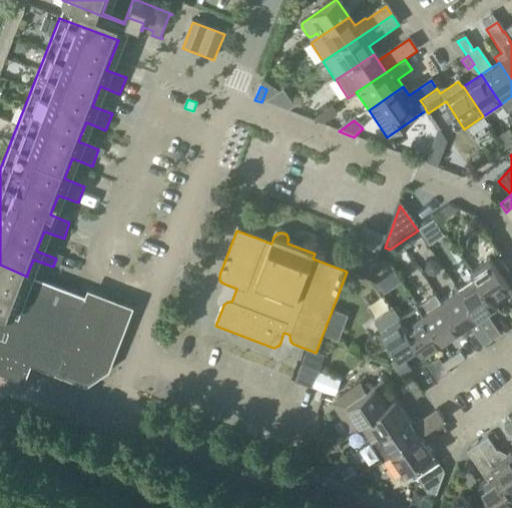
[(498,259),(492,263),(488,258),(469,272),(474,279),(475,279),(495,307),(511,295),(511,293),(501,276),(507,272),(498,259)]
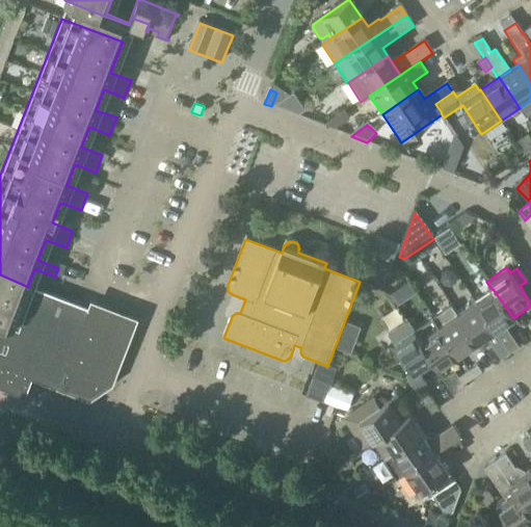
[(28,287),(0,274),(0,389),(23,399),(30,380),(87,403),(110,388),(134,325),(122,321),(28,285),(28,287)]
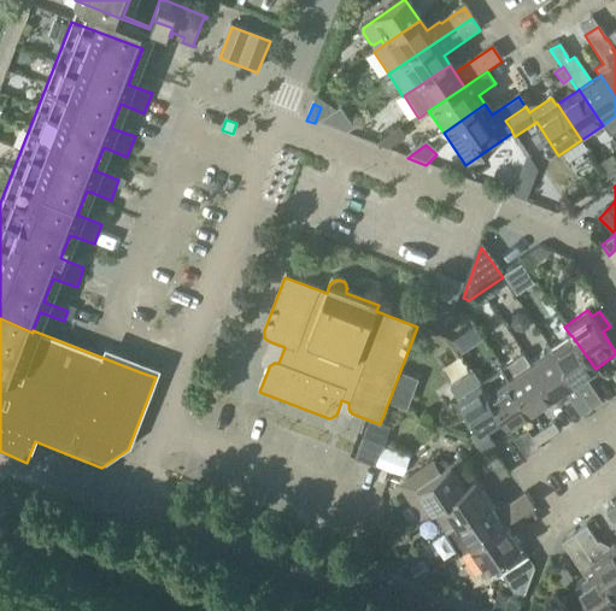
[(550,350),(591,410),(600,403),(584,377),(596,369),(572,335),(570,335),(550,350)]
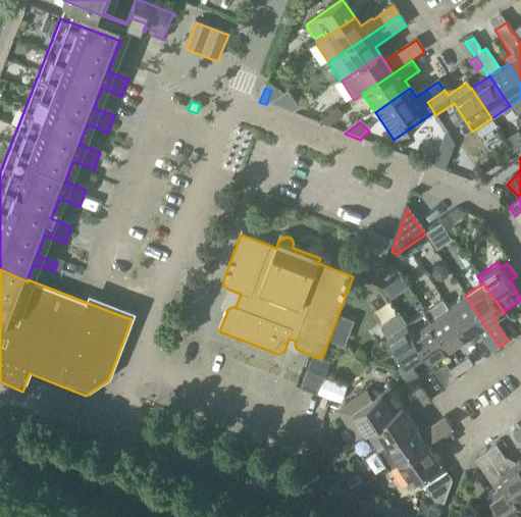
[(500,347),(465,296),(448,308),(467,337),(475,331),(490,353),(500,347)]
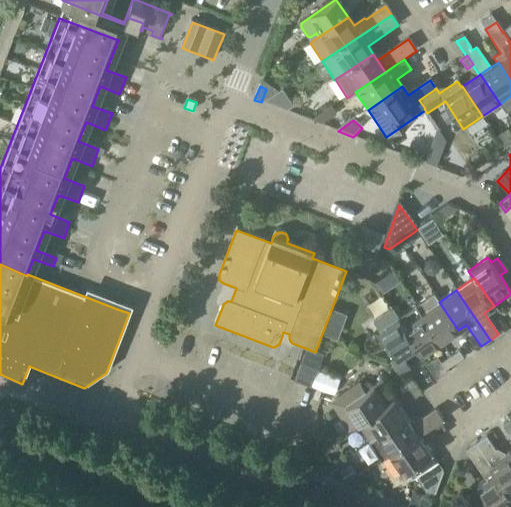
[(439,302),(434,296),(416,308),(440,343),(458,330),(439,302)]
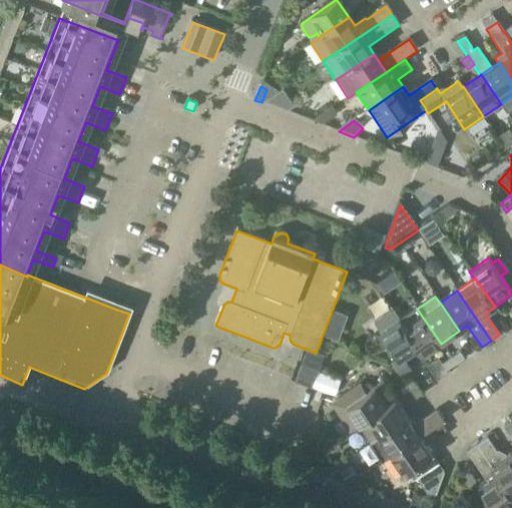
[(441,344),(417,309),(400,320),(400,321),(417,348),(422,356),(441,344)]
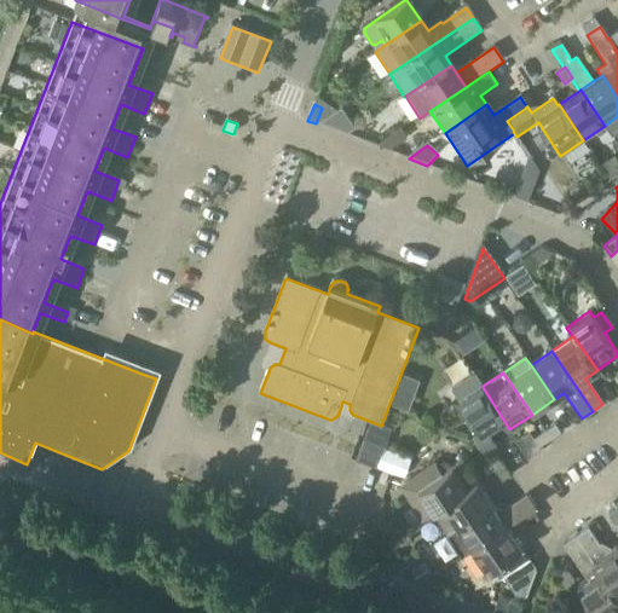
[(503,420),(483,387),(483,386),(474,375),(451,391),(480,433),(472,439),(483,455),(495,446),(485,432),(503,420)]
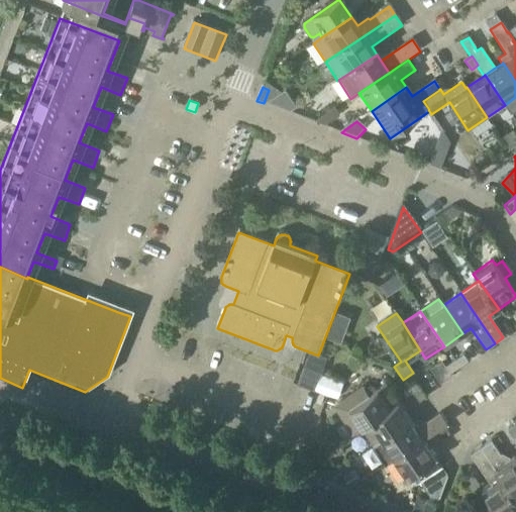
[(453,361),(458,368),(468,362),(462,354),(453,361)]
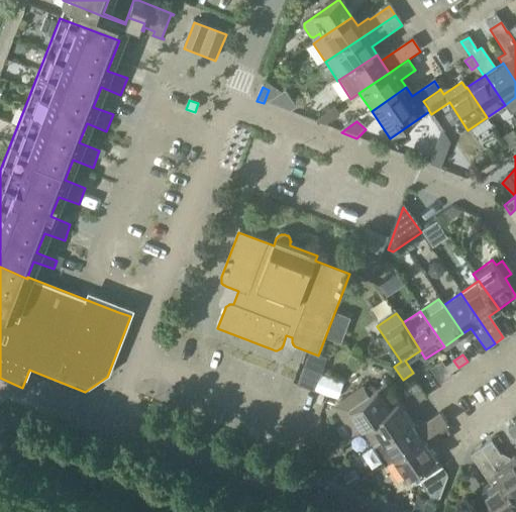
[(458,368),(453,361),(444,367),(449,374),(458,368)]
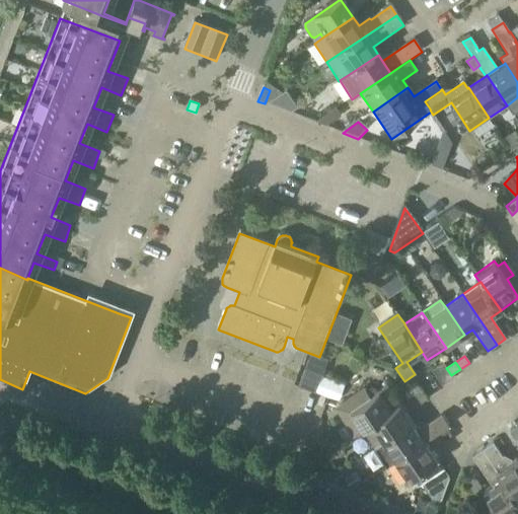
[(414,394),(421,389),(415,381),(409,386),(414,394)]
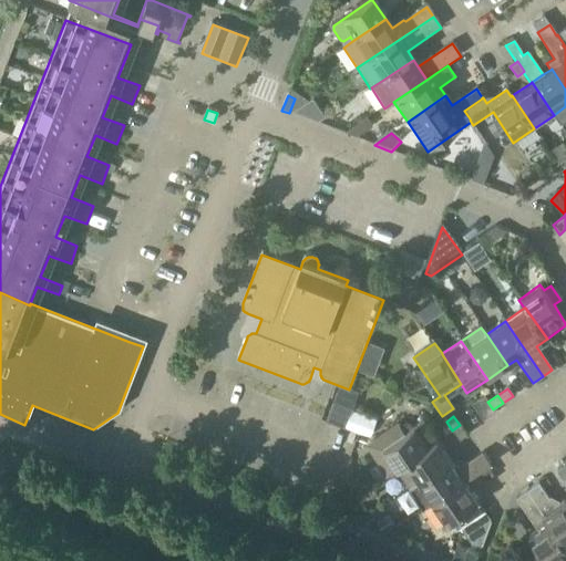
[(388,475),(397,469),(395,468),(435,442),(422,421),(404,433),(398,423),(370,442),(377,452),(377,459),(388,475)]
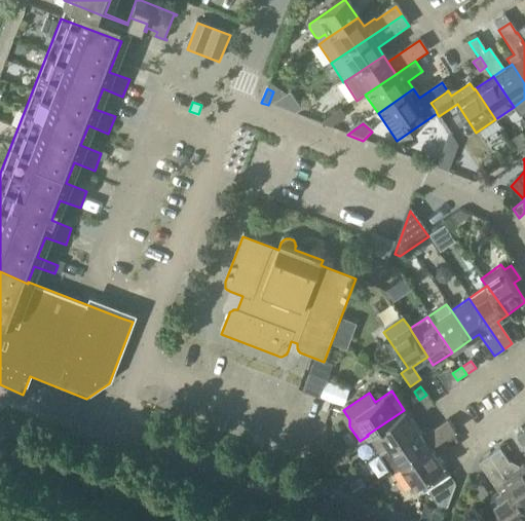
[(426,395),(419,400),(424,407),(432,402),(426,395)]
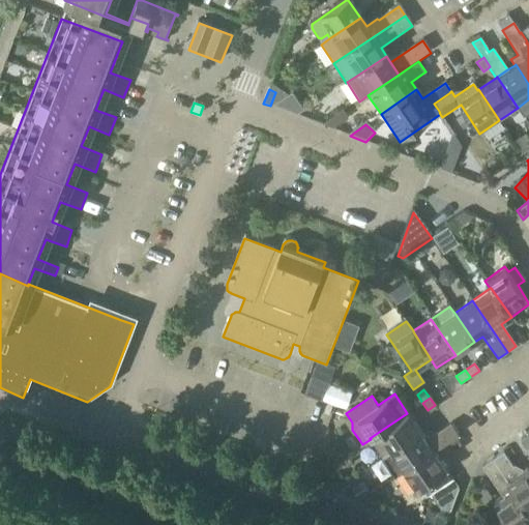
[(231,419),(211,412),(205,429),(225,435),(231,419)]
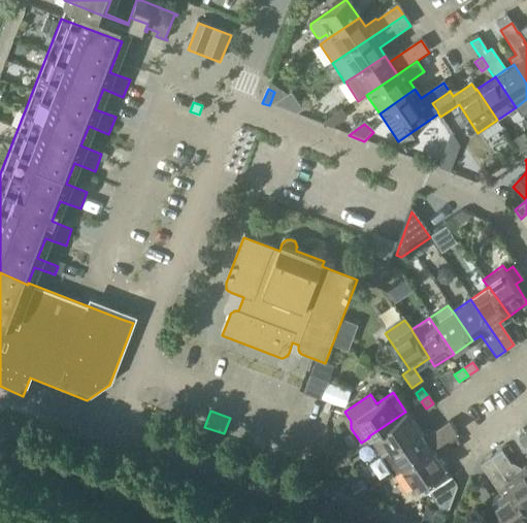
[(369,437),(381,455),(382,455),(419,430),(405,412),(368,436),(369,437)]
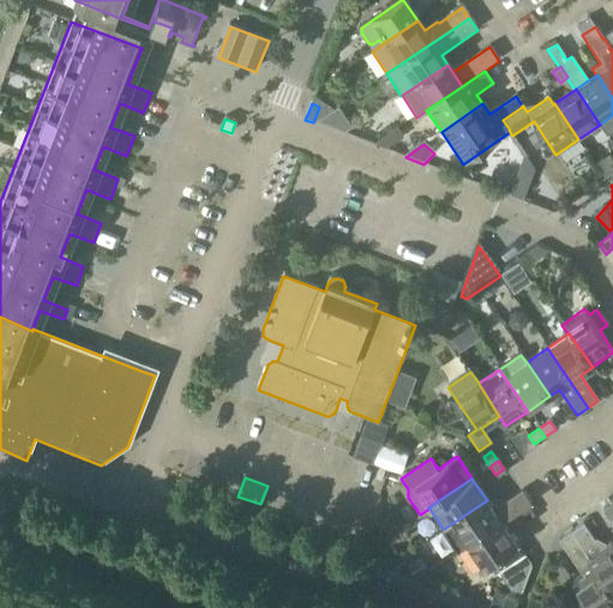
[(520,510),(527,505),(530,503),(522,491),(493,511),(487,500),(444,529),(443,529),(442,530),(456,553),(468,545),(468,543),(502,522),(520,510)]
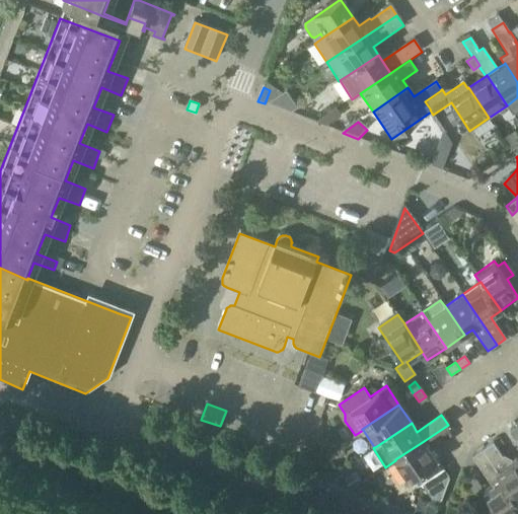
[(517,424),(508,431),(517,445),(517,455),(514,458),(517,463),(517,424)]
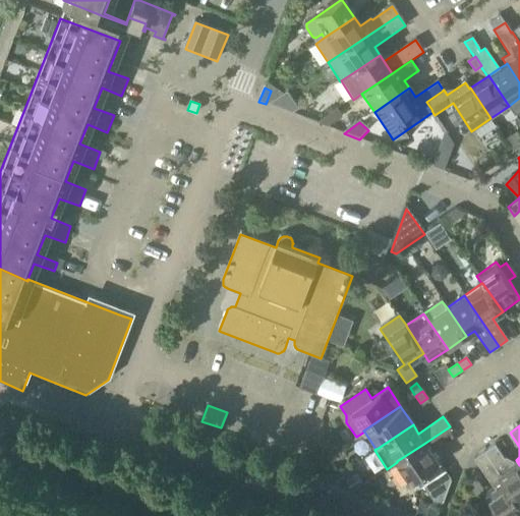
[(447,428),(441,433),(446,442),(453,438),(447,428)]
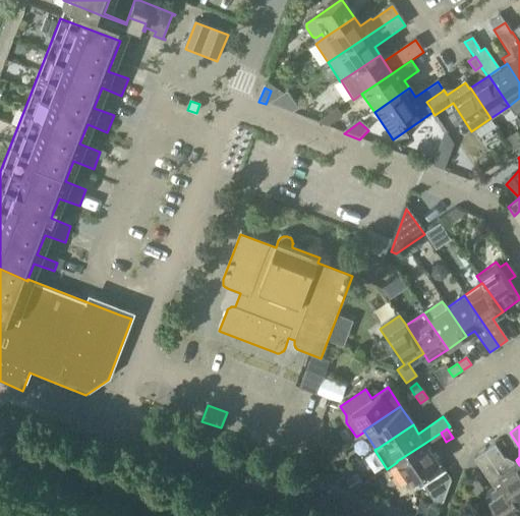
[(397,461),(397,462),(410,481),(439,462),(425,443),(397,461)]
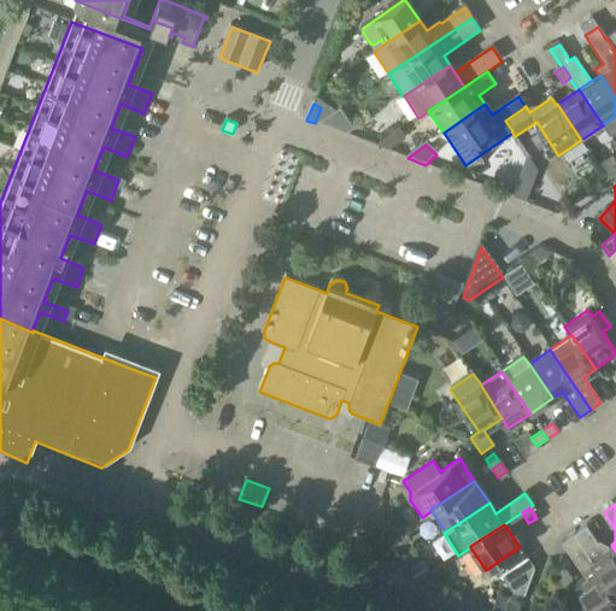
[(585,526),(573,534),(578,542),(590,559),(602,551),(585,526)]
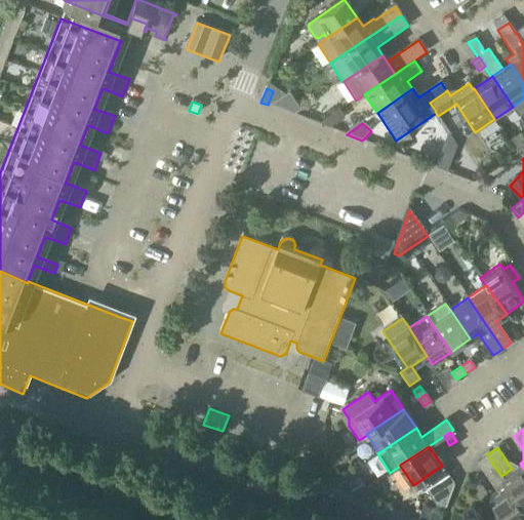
[(516,519),(523,515),(523,510),(501,476),(500,476),(491,462),(487,454),(476,462),(496,492),(487,497),(502,519),(516,519)]
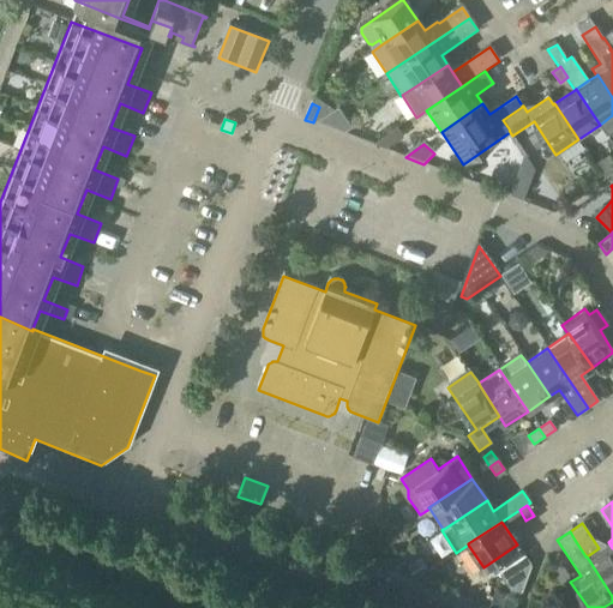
[(612,548),(608,542),(599,548),(587,557),(612,596),(612,548)]
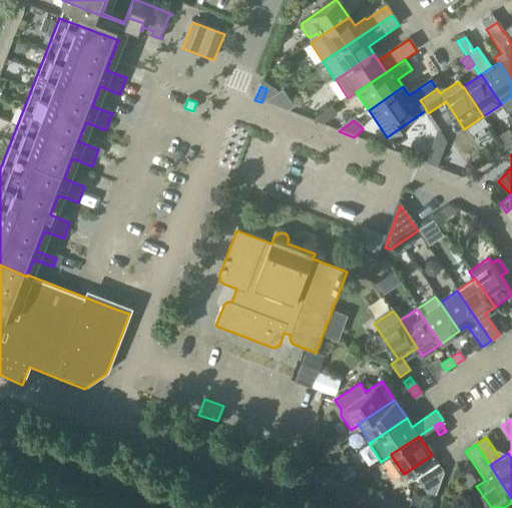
[(357,479),(351,471),(340,478),(346,486),(357,479)]
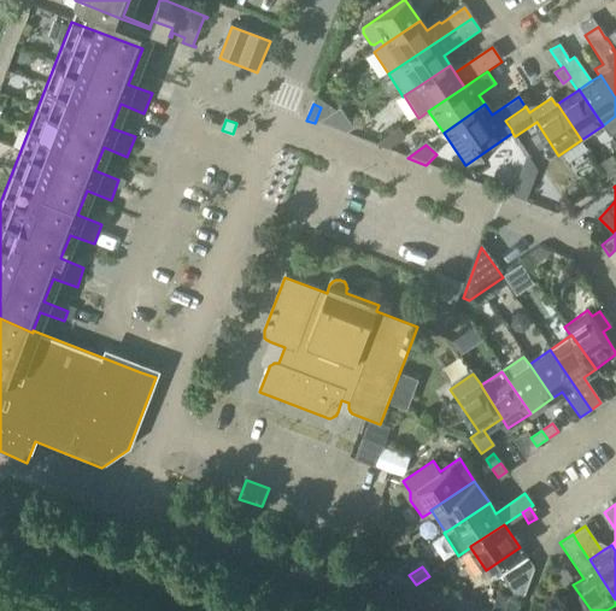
[(518,610),(521,605),(498,597),(492,610),(518,610)]
